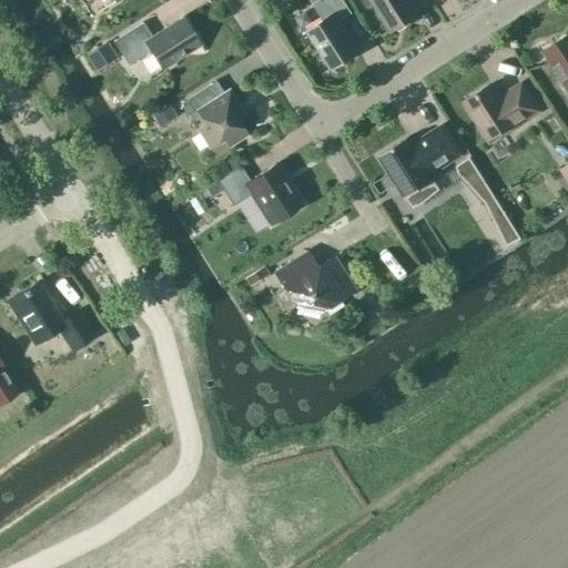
[(337,21),(351,13),(342,0),(310,0),(323,20),(306,30),(332,69),(357,52),(337,21)]
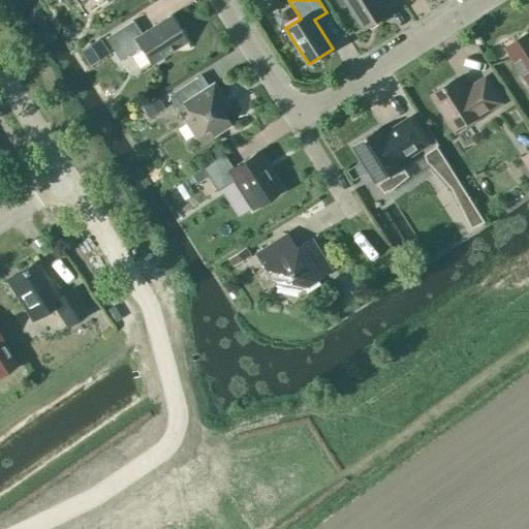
[(389,13),(381,3),(385,0),(337,0),(341,5),(348,1),(365,28),(389,13)]
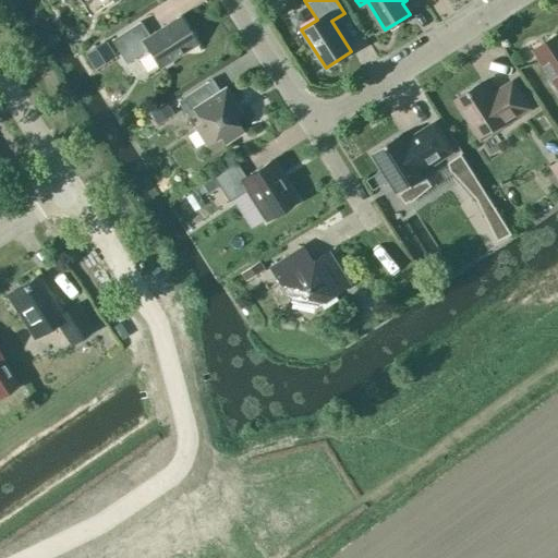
[(147,49),(159,68),(196,44),(179,16),(148,35),(140,22),(110,40),(125,63),(147,49)]
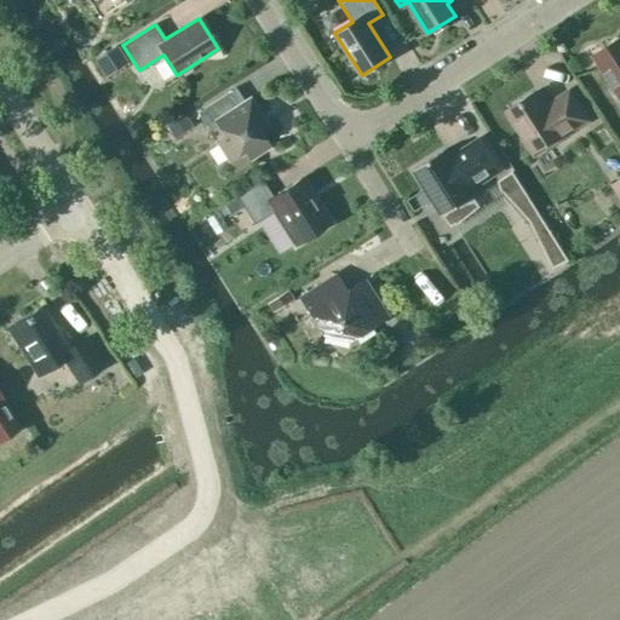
[(619,36),(592,56),(619,99),(619,98),(619,36)]
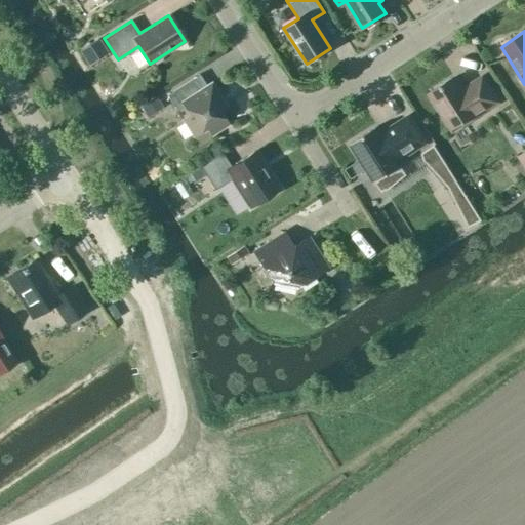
[(453,34),(443,40),(453,56),(463,50),(453,34)]
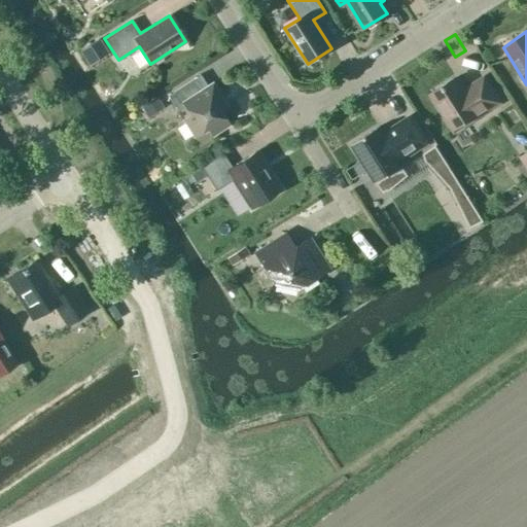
[(226,106),(214,86),(209,90),(200,74),(167,95),(177,110),(185,107),(190,115),(183,119),(194,137),(207,128),(212,135),(229,125),(219,111),(226,106)]
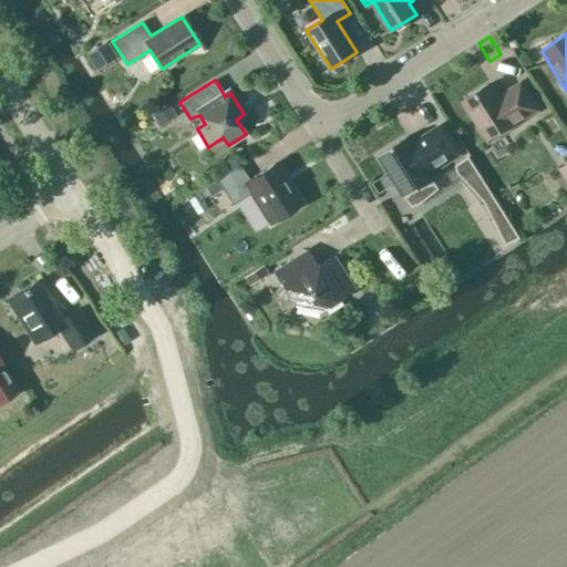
[(505,91),(506,93),(500,98),(490,83),(462,101),(487,142),(538,111),(521,82),(505,91)]
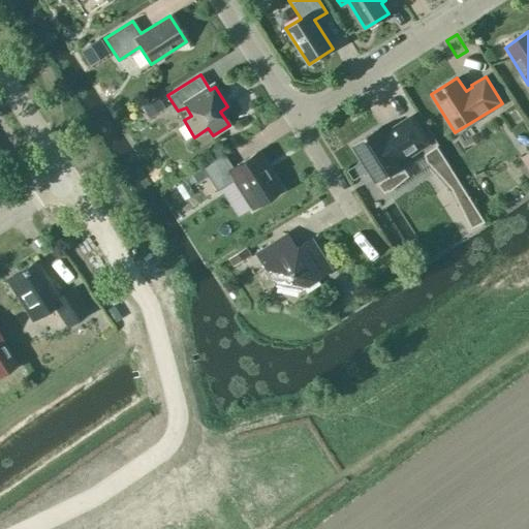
[(141,107),(146,115),(164,103),(159,96),(141,107)]
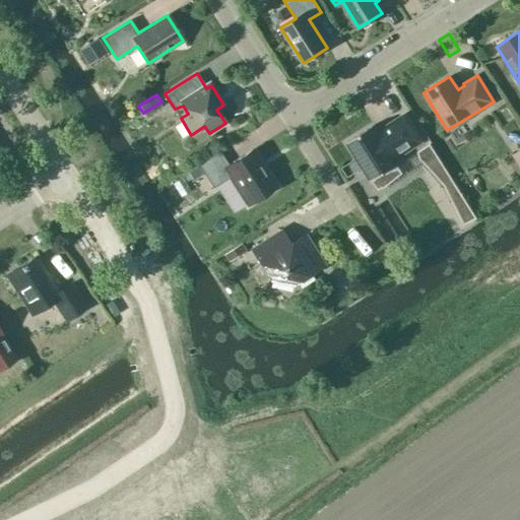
[(405,113),(377,131),(373,125),(345,142),(371,181),(398,163),(395,158),(423,140),(405,113)]
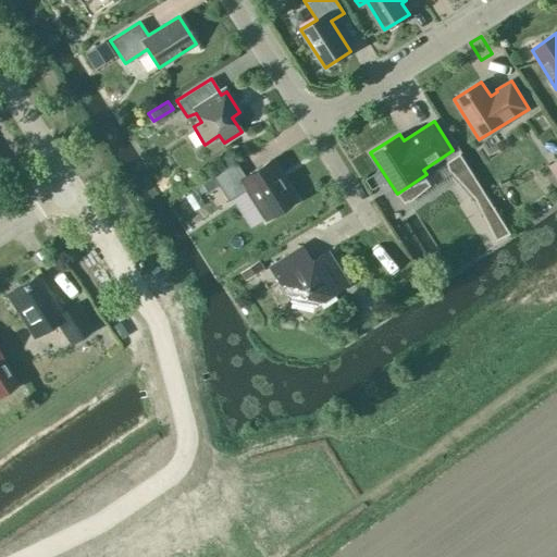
[(450,159),(447,161),(449,170),(472,195),(482,189),(459,153),(450,159)]
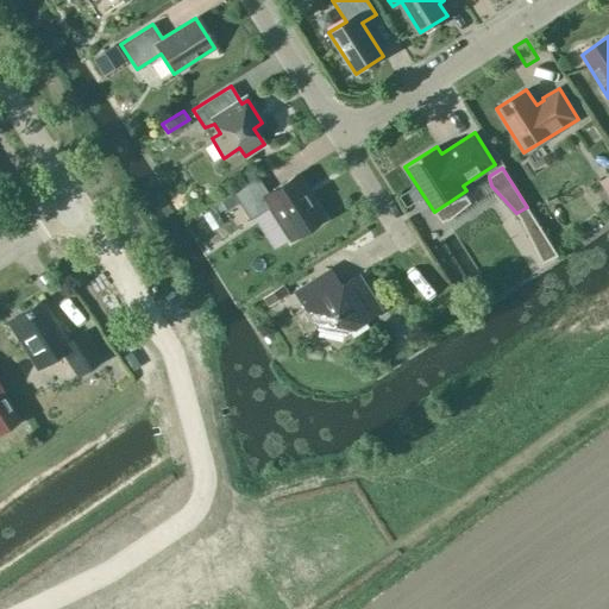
[(267,193),(257,176),(232,193),(249,220),(269,207),(290,240),(324,219),(295,175),(267,193)]
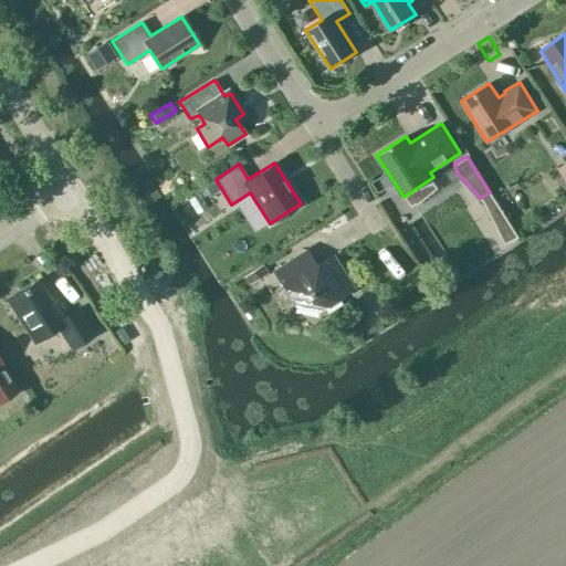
[(332,257),(318,264),(314,264),(305,250),(273,271),(294,305),(318,310),(353,289),(332,257)]
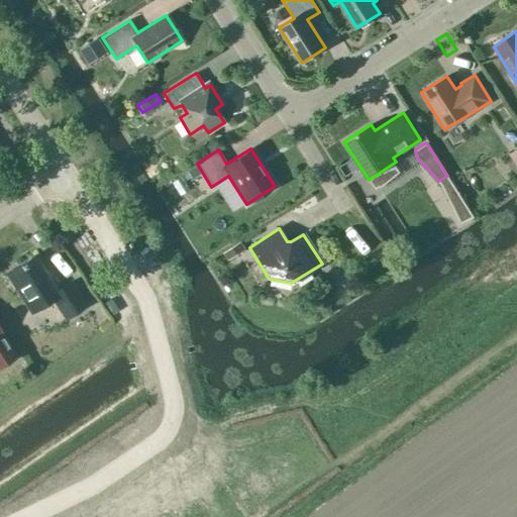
[(222,252),(226,261),(244,248),(239,241),(222,252)]
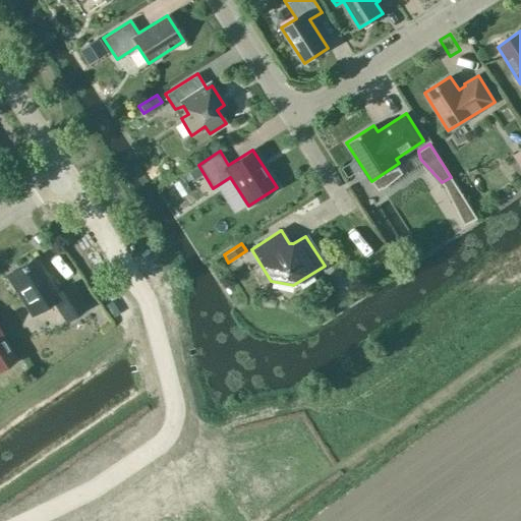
[(71,284),(58,292),(36,256),(6,275),(32,315),(53,301),(65,321),(87,307),(71,284)]
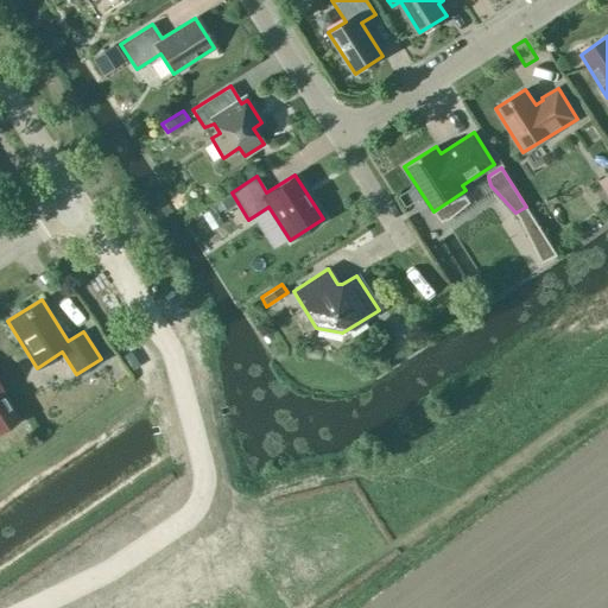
[(0,430),(20,419),(0,386),(0,430)]
